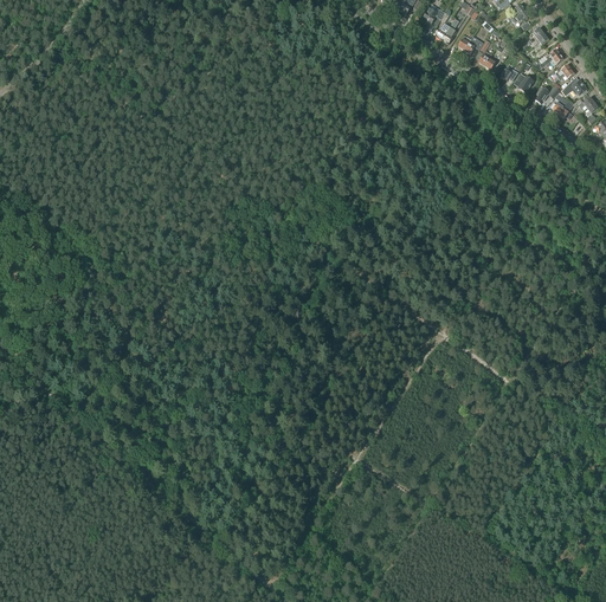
[(398,0),(394,6),(395,6),(395,7),(397,8),(398,8),(400,10),(405,2),(406,0),(398,0)]
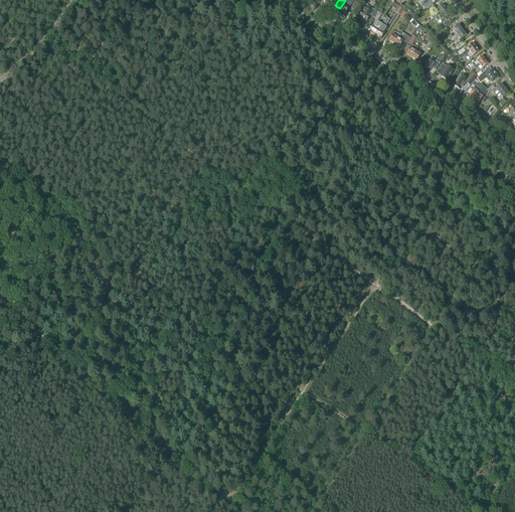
[(350,6),(353,9),(359,1),(358,0),(353,0),(350,4),(351,5),(350,6)]
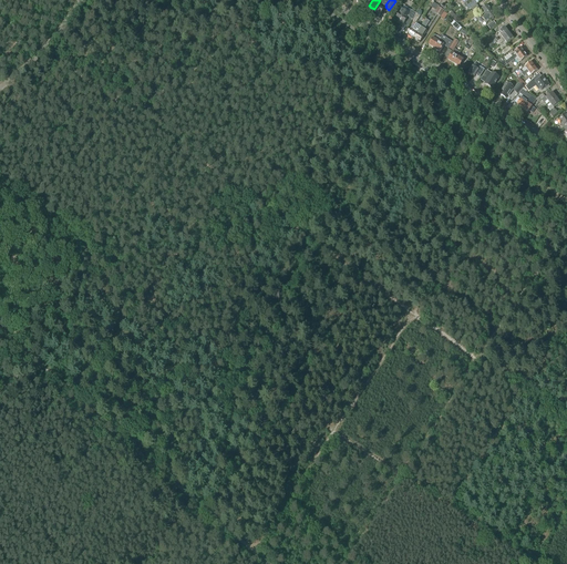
[(379,2),(374,9),(380,12),(384,6),(379,2)]
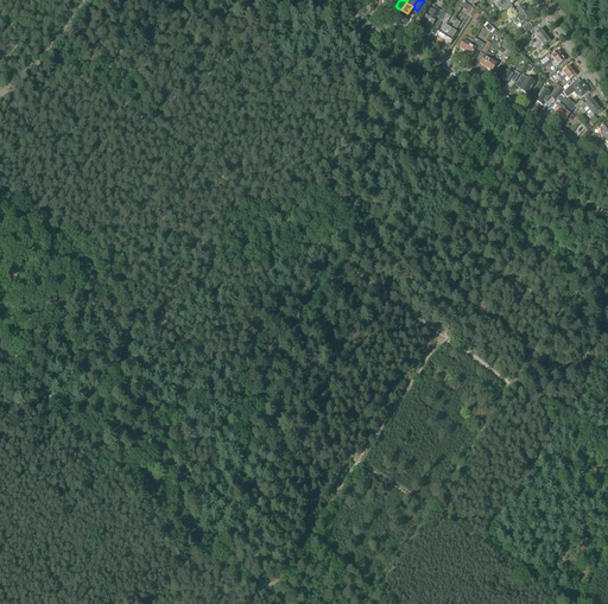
[(520,13),(526,8),(523,2),(515,7),(520,13)]
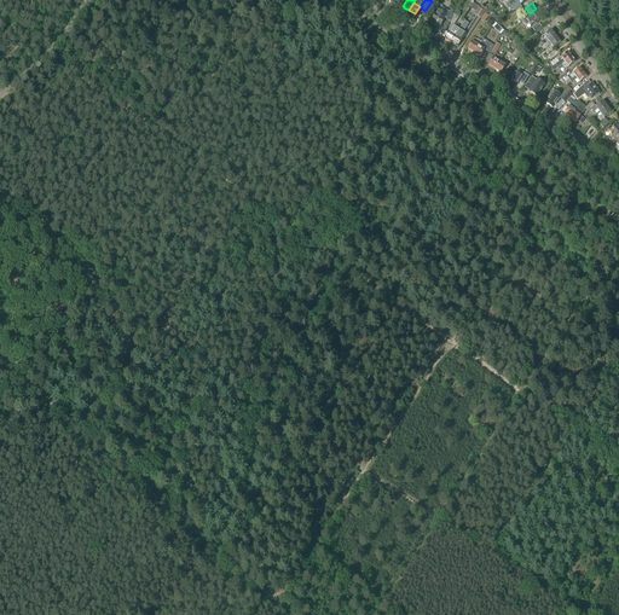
[(475,11),(480,15),(485,9),(478,4),(475,7),(476,9),(475,11)]
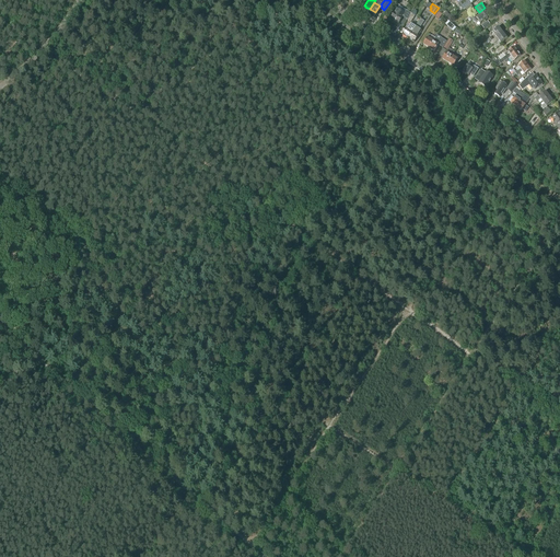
[(398,21),(405,11),(397,6),(391,15),(398,21)]
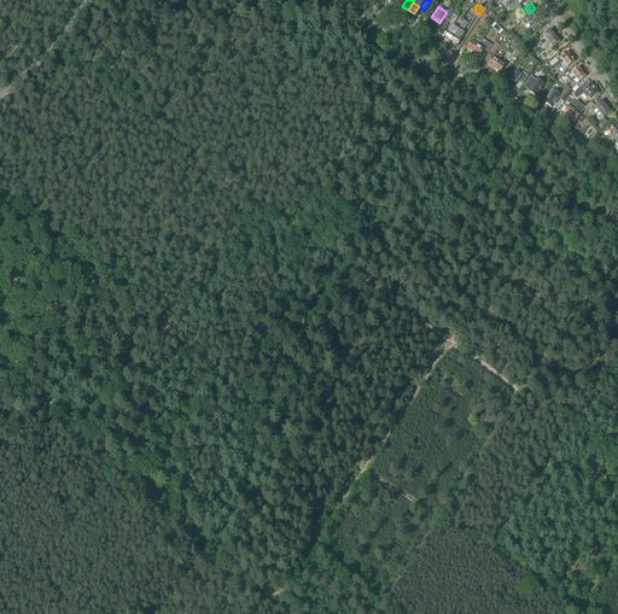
[(534,19),(540,15),(535,9),(529,13),(525,16),(522,18),(524,22),(528,19),(530,22),(534,19)]
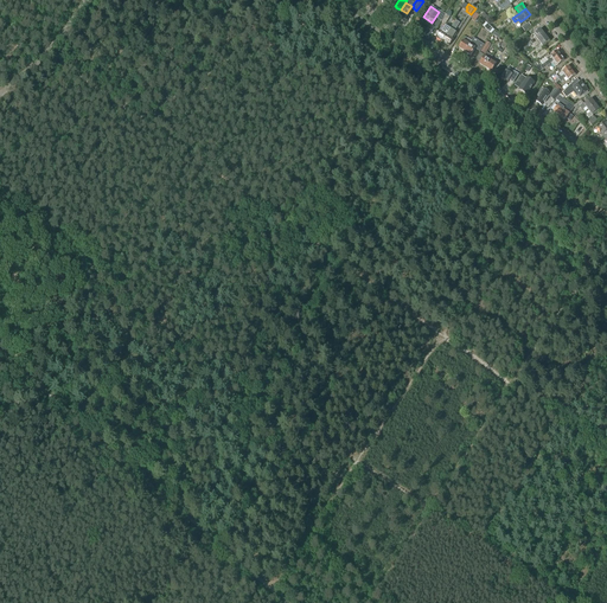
[(447,33),(442,39),(449,43),(453,36),(457,30),(454,29),(458,23),(454,21),(451,26),(447,33)]
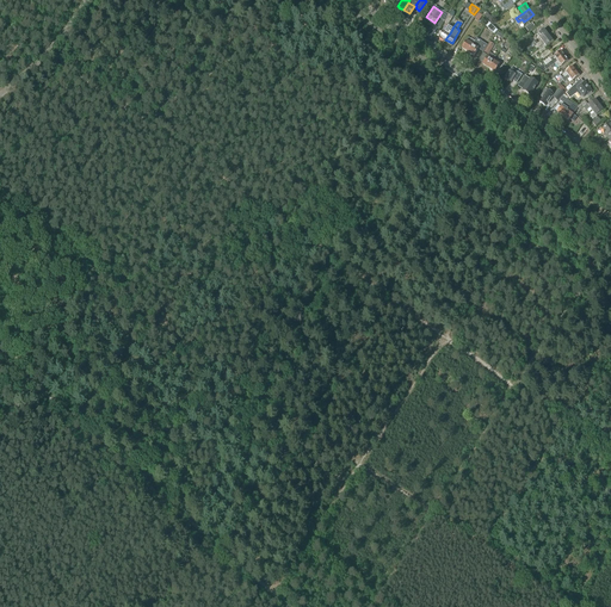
[(444,29),(439,36),(445,39),(450,33),(454,26),(450,25),(449,23),(445,29),(444,29)]
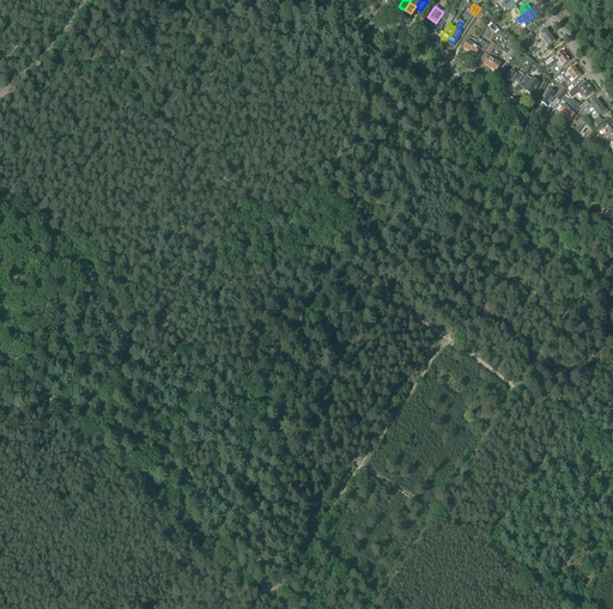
[(546,26),(539,32),(544,37),(550,32),(546,26)]
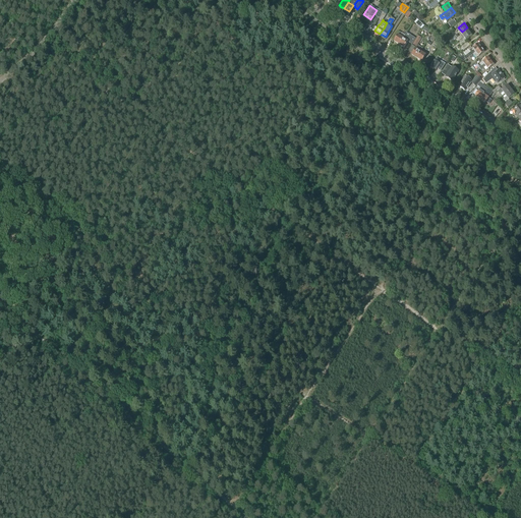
[(459,34),(456,37),(458,40),(464,35),(466,37),(471,33),(467,27),(462,32),(459,34)]
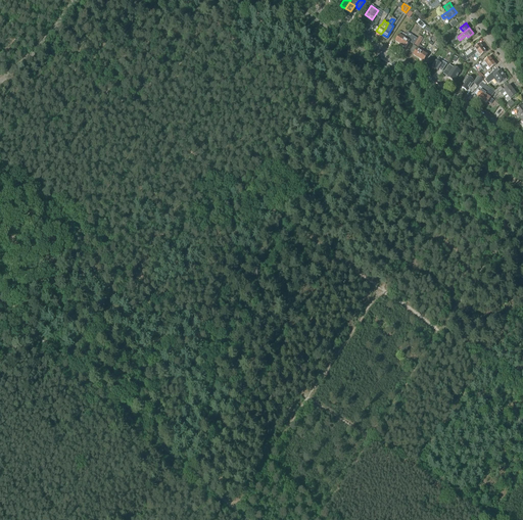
[(399,32),(395,39),(400,42),(405,36),(407,33),(407,32),(406,32),(403,30),(402,31),(401,30),(399,32)]
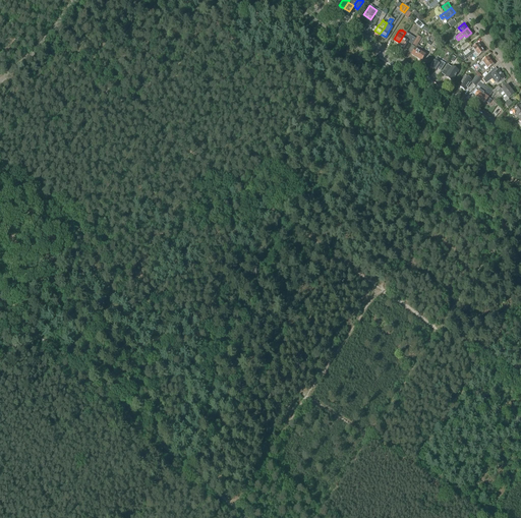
[(403,36),(399,42),(404,45),(408,40),(408,39),(410,41),(413,36),(410,34),(409,35),(405,32),(405,33),(403,36)]
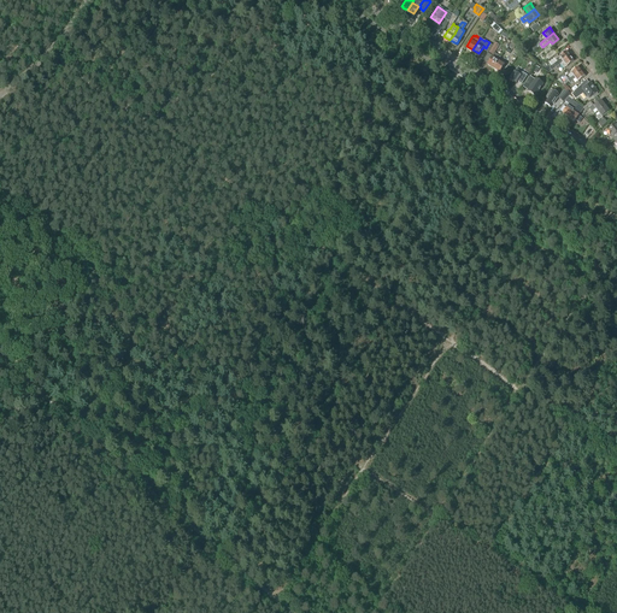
[(517,41),(513,37),(509,43),(507,46),(506,45),(505,48),(510,51),(512,46),(513,47),(517,41)]
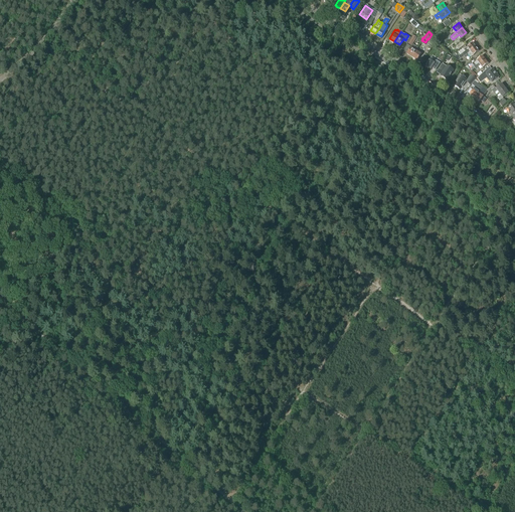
[(413,33),(407,41),(411,43),(416,35),(413,33)]
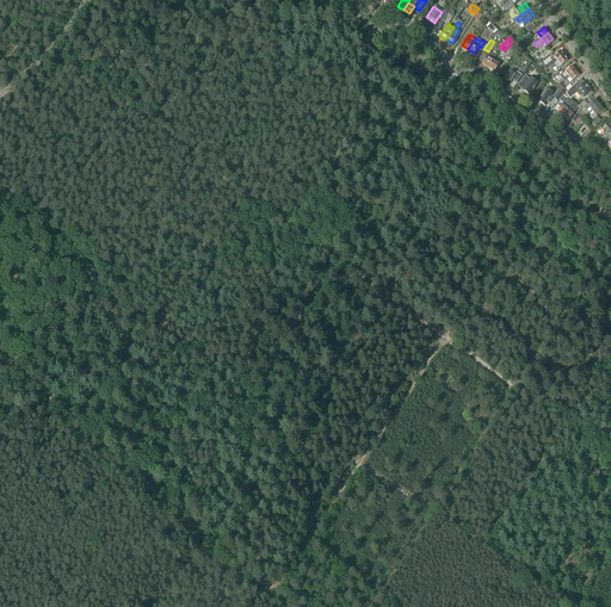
[(551,53),(544,59),(547,62),(544,64),(547,67),(548,66),(550,63),(553,62),(555,60),(565,53),(561,48),(553,55),(551,53)]
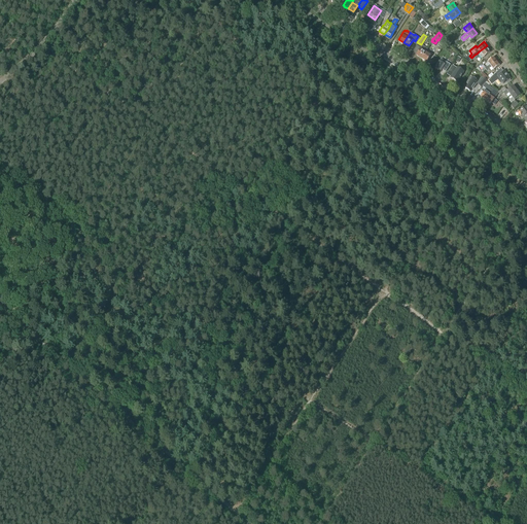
[(479,51),(482,56),(484,55),(490,49),(487,45),(479,51)]
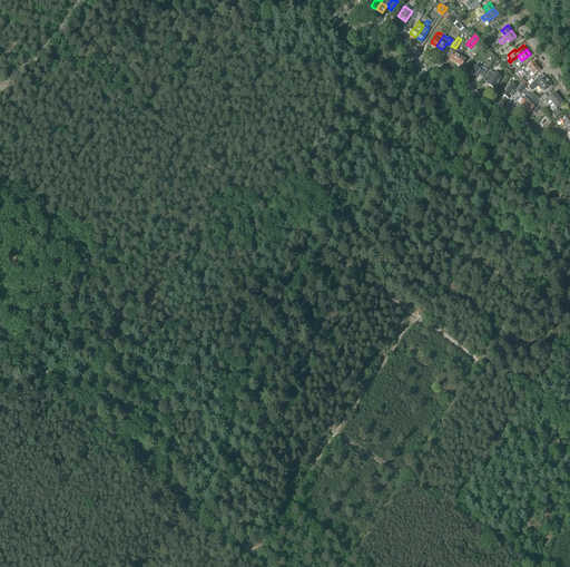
[(455,61),(461,54),(454,50),(450,57),(455,61)]
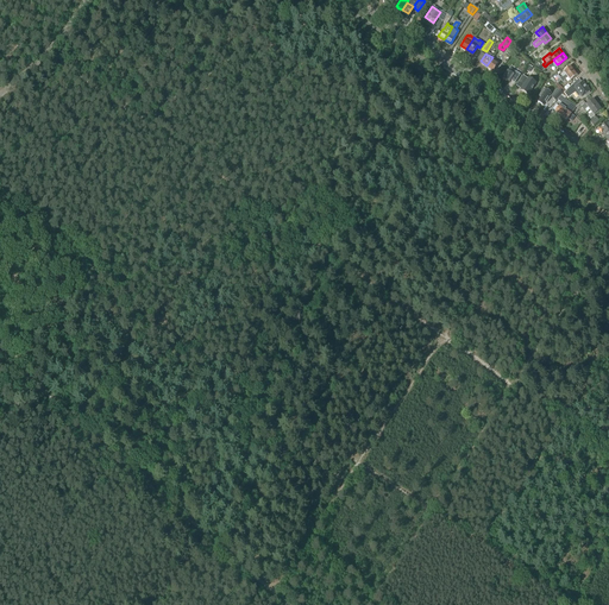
[(493,57),(487,65),(494,69),(498,61),(500,60),(496,57),(495,60),(493,57)]
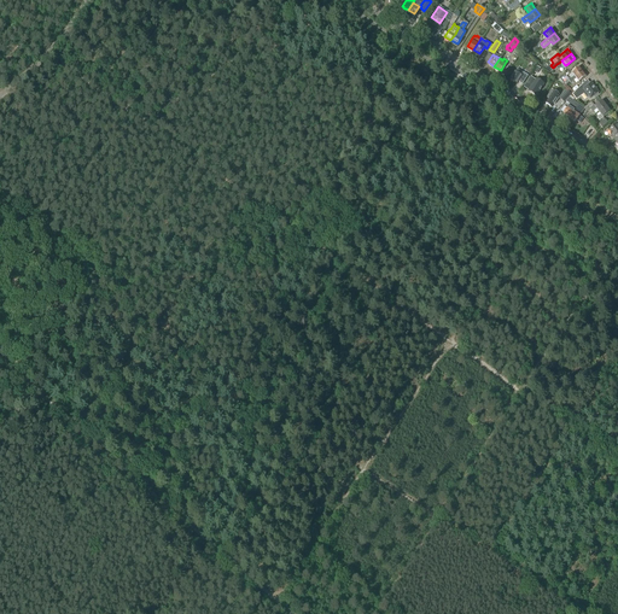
[(571,74),(561,82),(564,85),(566,82),(570,79),(582,69),(579,64),(572,69),(572,70),(570,72),(571,74)]
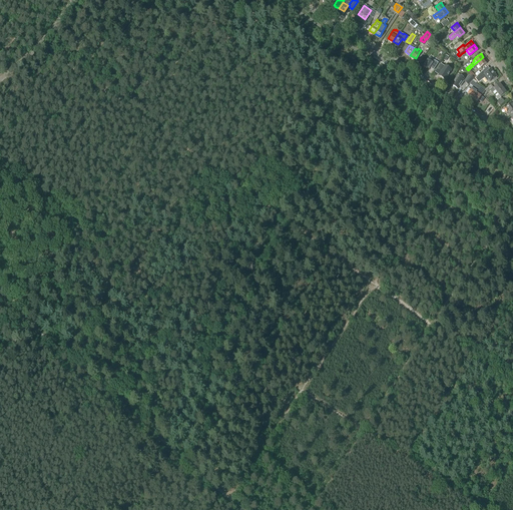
[(426,59),(424,63),(427,66),(429,67),(430,65),(434,67),(438,60),(435,58),(432,56),(431,57),(430,59),(429,58),(428,57),(426,59)]
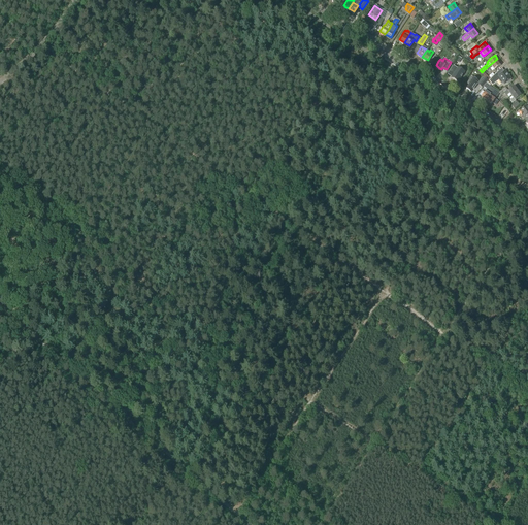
[(497,59),(487,67),(488,69),(490,67),(490,66),(492,64),(495,67),(500,63),(497,59)]
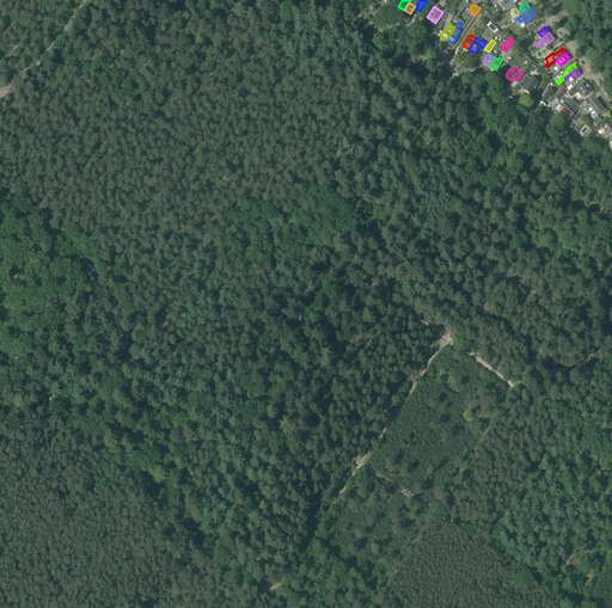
[(531,77),(527,74),(526,73),(521,79),(526,83),(524,87),(531,92),(539,80),(531,75),(531,77)]
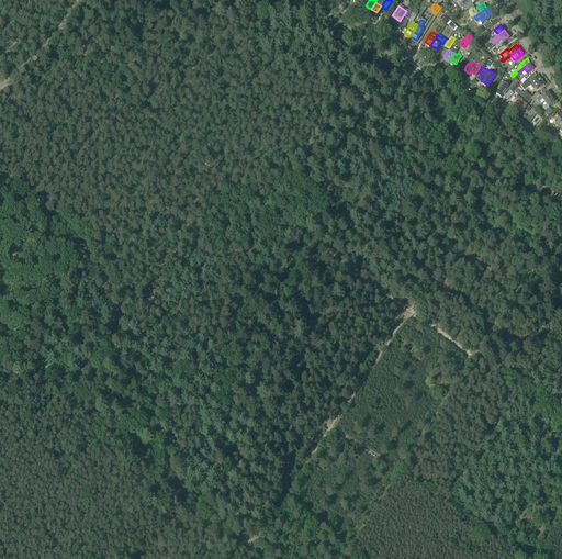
[(526,79),(520,85),(525,89),(531,84),(535,88),(536,86),(537,88),(540,86),(540,87),(544,84),(543,84),(544,82),(538,74),(534,77),(531,74),(526,79)]
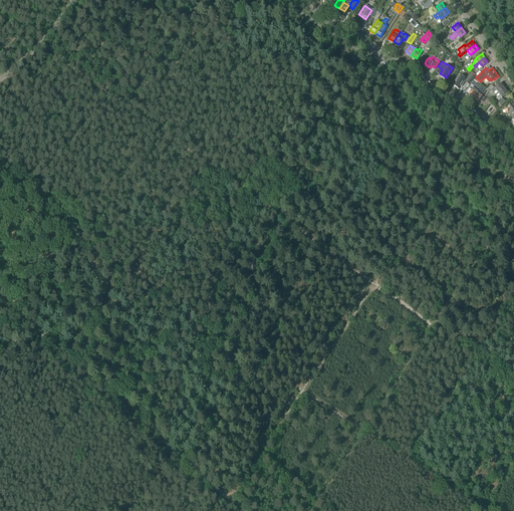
[(462,84),(464,79),(463,79),(465,76),(459,72),(455,78),(457,79),(454,83),(458,86),(461,83),(462,84)]
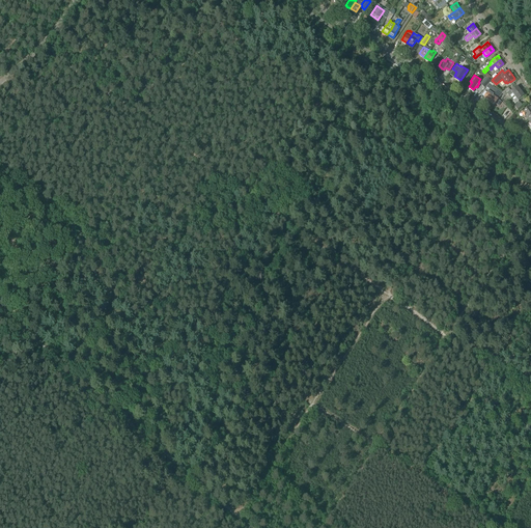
[(486,75),(480,81),(484,86),(487,82),(488,81),(491,79),(488,77),(486,75)]
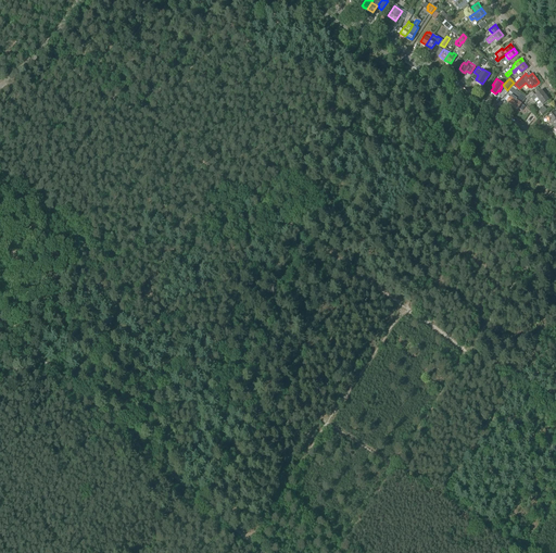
[(513,91),(507,100),(513,103),(520,91),(515,87),(512,90),(513,91)]
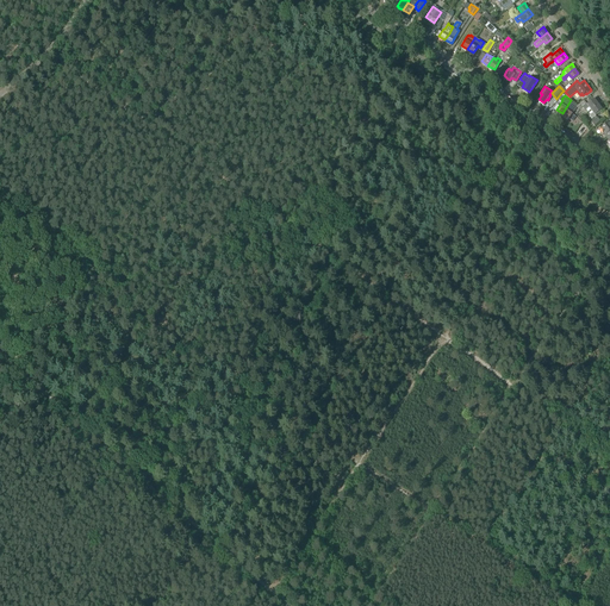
[(577,104),(579,107),(583,104),(585,107),(589,105),(591,107),(598,101),(595,97),(587,101),(586,101),(585,102),(583,99),(577,104)]
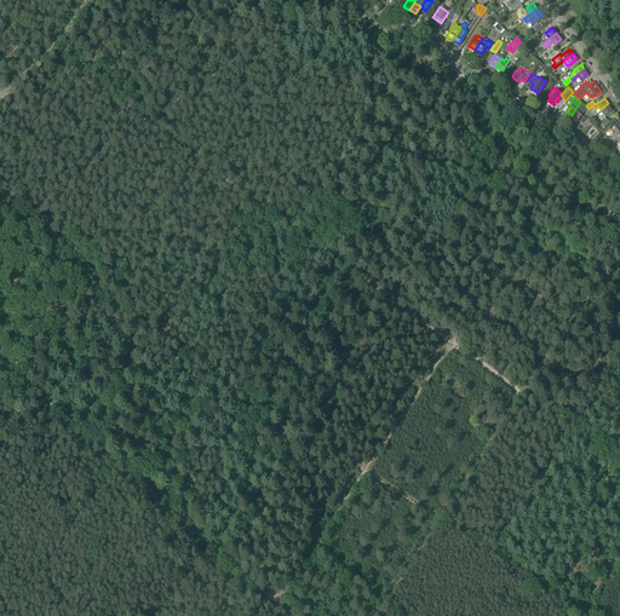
[(580,102),(572,115),(578,120),(581,113),(583,111),(586,105),(580,102)]
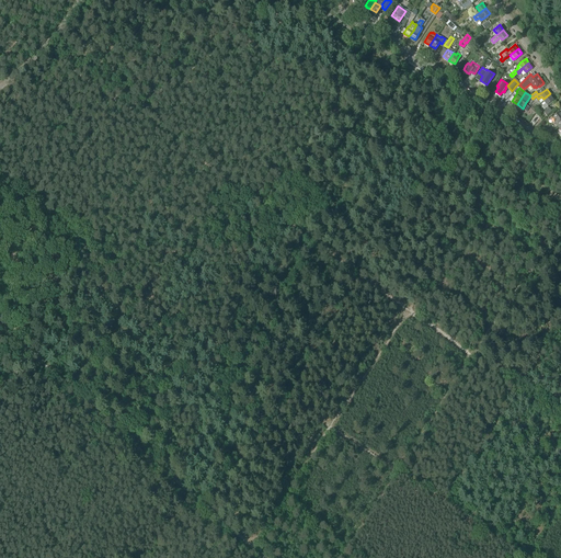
[(546,101),(542,103),(545,106),(548,104),(548,103),(553,98),(550,93),(544,99),(546,101)]
